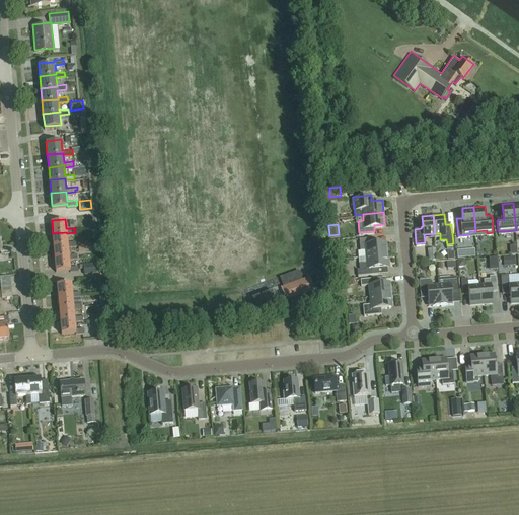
[(66,232),(53,233),(54,245),(68,244),(68,245),(76,244),(76,240),(67,240),(67,233),(66,232)]
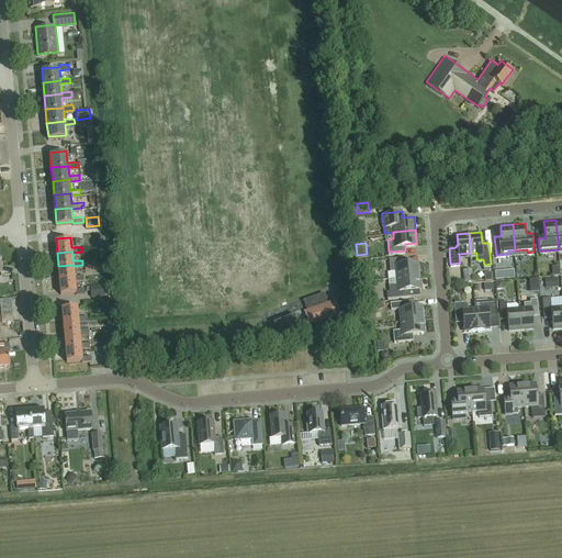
[(403,255),(389,256),(391,269),(396,268),(397,275),(419,274),(418,260),(406,260),(404,261),(403,255)]
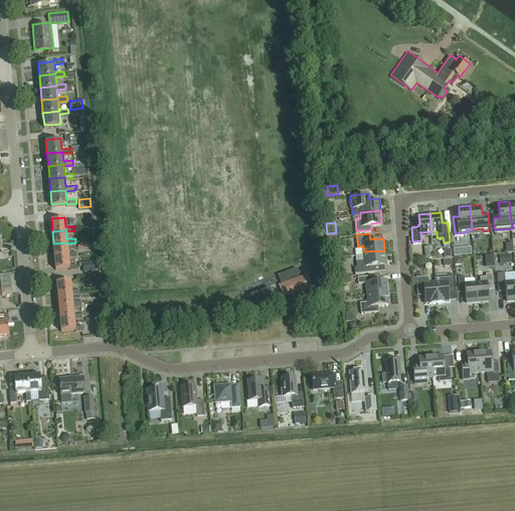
[(339,249),(337,241),(329,242),(330,250),(339,249)]
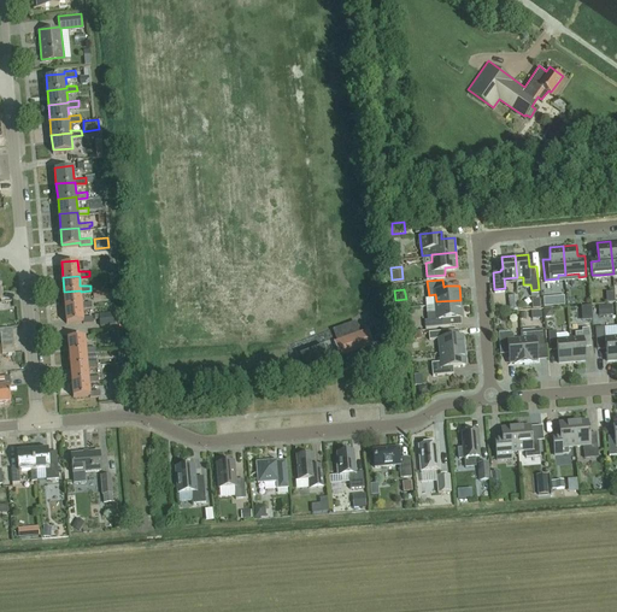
[(81,290),(64,292),(65,306),(82,305),(82,306),(92,305),(92,299),(81,300),(81,292),(81,290)]
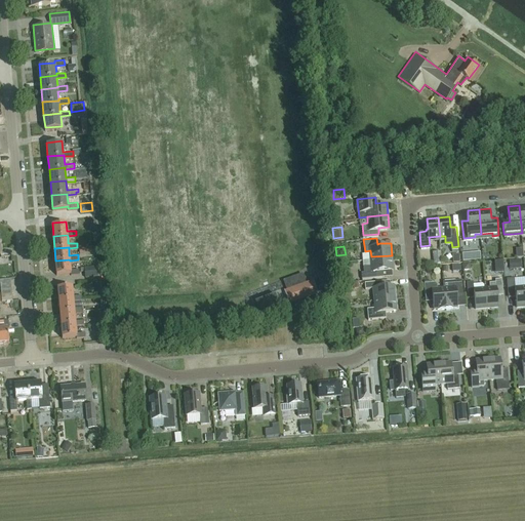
[(480,249),(462,250),(462,257),(481,256),(480,249)]
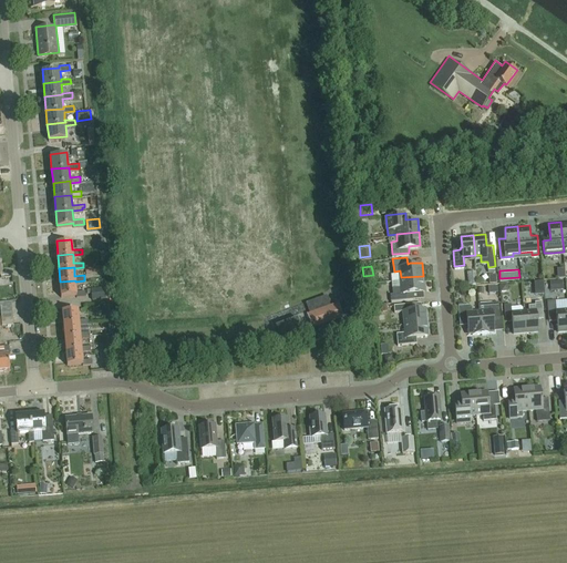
[(393,292),(390,292),(391,298),(413,296),(412,290),(424,289),(423,276),(401,277),(392,278),(392,285),(393,292)]
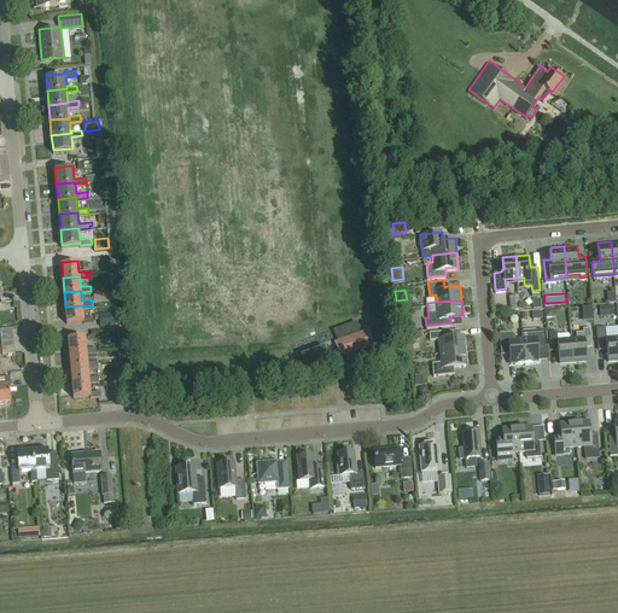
[(82,305),(65,307),(66,321),(82,320),(82,321),(93,320),(93,315),(82,315),(82,307),(82,305)]
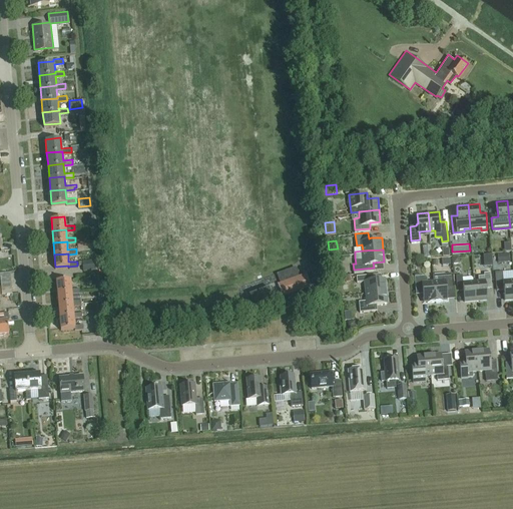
[(96,258),(84,259),(85,268),(97,268),(96,258)]
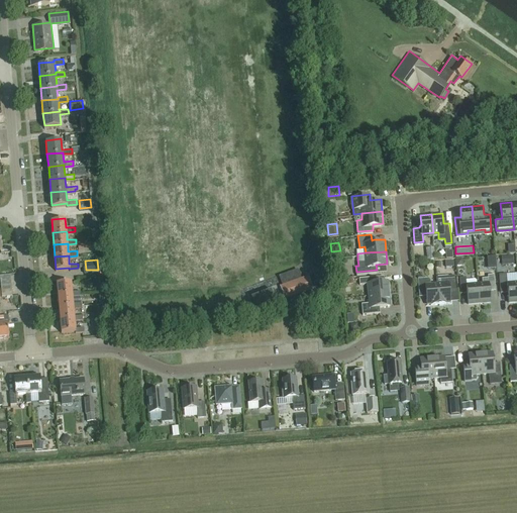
[(507,271),(499,272),(501,286),(508,286),(509,299),(516,298),(516,270),(507,272),(507,271)]
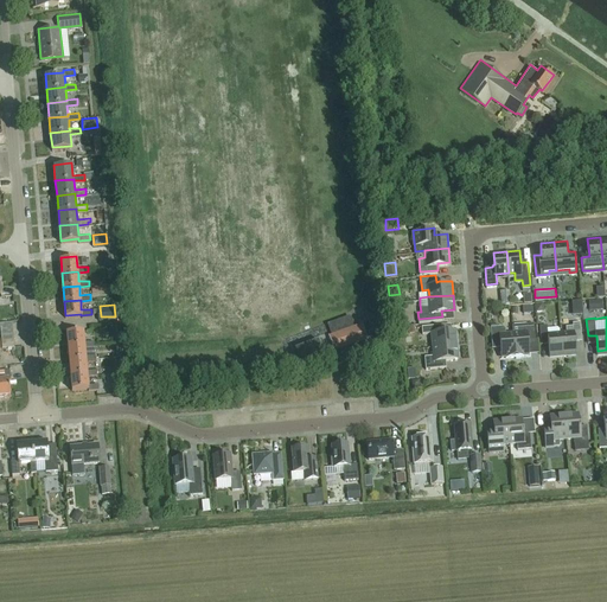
[(370,318),(362,321),(368,335),(370,344),(374,343),(378,340),(375,333),(370,318)]
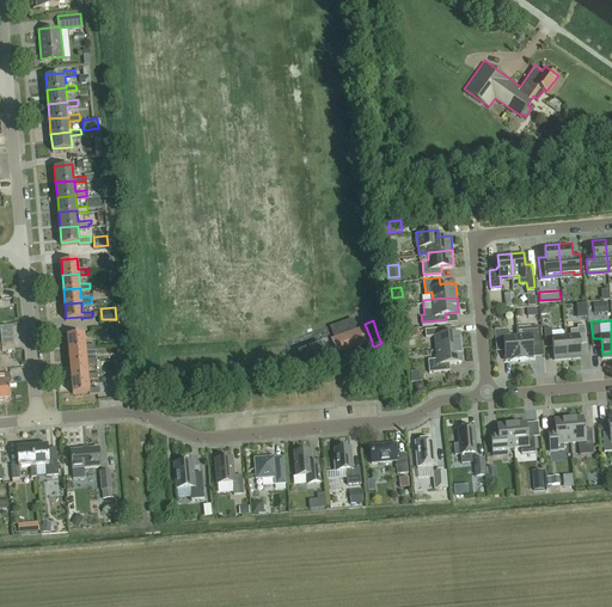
[(579,336),(586,336),(585,322),(577,323),(577,326),(570,326),(570,332),(565,333),(568,355),(581,354),(579,336)]
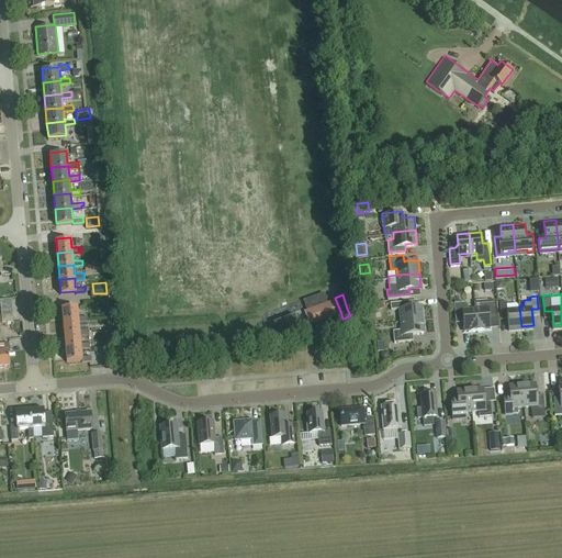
[(487,298),(474,299),(475,307),(478,328),(486,327),(486,326),(490,325),(489,313),(496,312),(495,297),(487,298)]
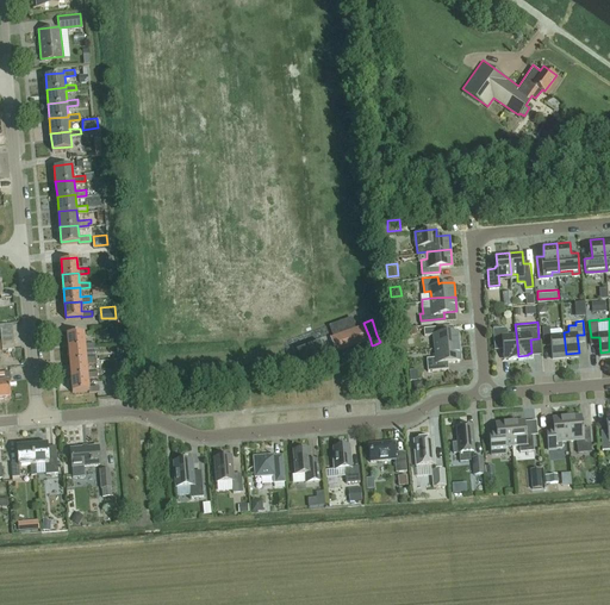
[(330,336),(330,338),(331,338),(336,350),(342,348),(344,354),(362,347),(360,341),(369,337),(363,323),(355,325),(332,334),(330,335),(330,336)]
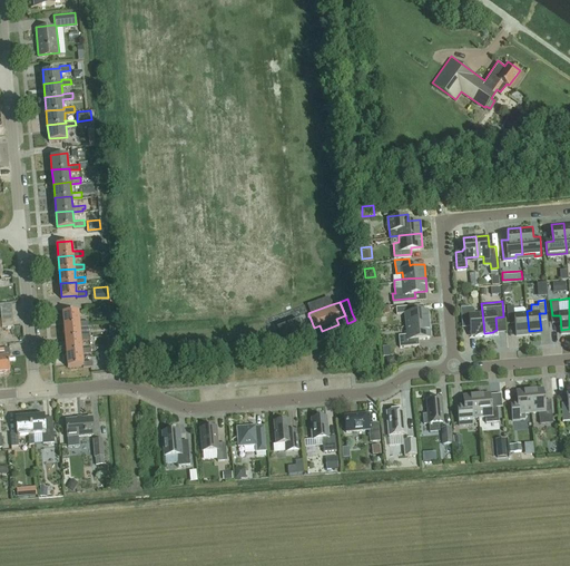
[(406,323),(430,321),(428,308),(416,309),(415,302),(396,304),(396,311),(405,311),(406,323)]
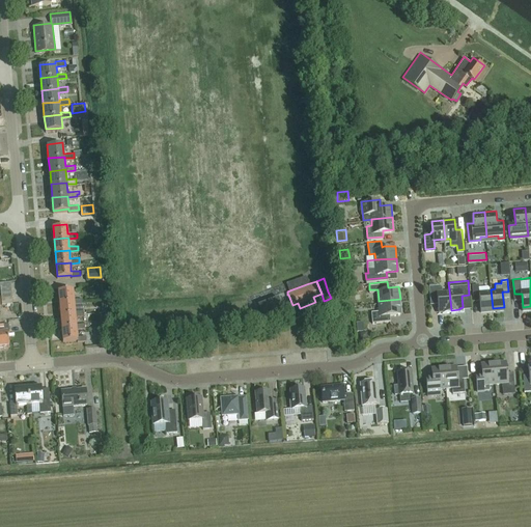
[(493,308),(491,289),(490,289),(490,285),(487,284),(478,284),(478,282),(472,282),(473,295),(479,294),(480,309),(493,308)]
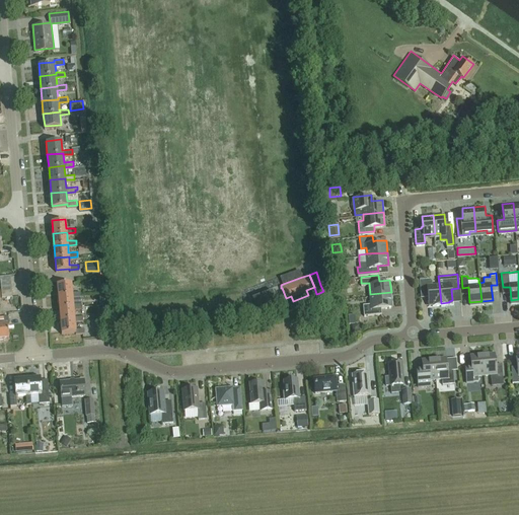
[(427,277),(420,278),(421,292),(428,291),(429,303),(433,302),(433,304),(441,303),(439,283),(432,283),(432,279),(430,277),(427,277)]
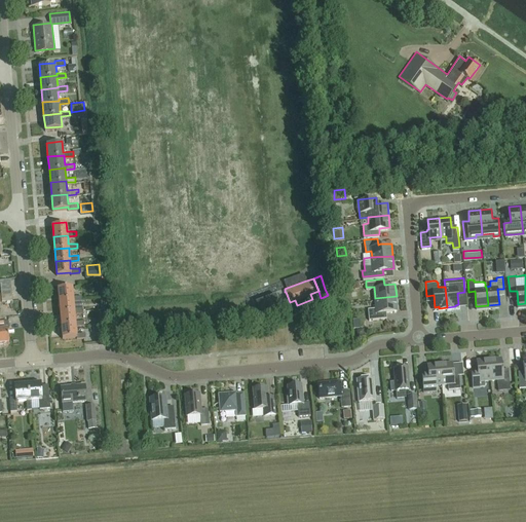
[(72,286),(58,287),(59,300),(73,298),(73,300),(81,299),(81,294),(73,295),(72,286)]
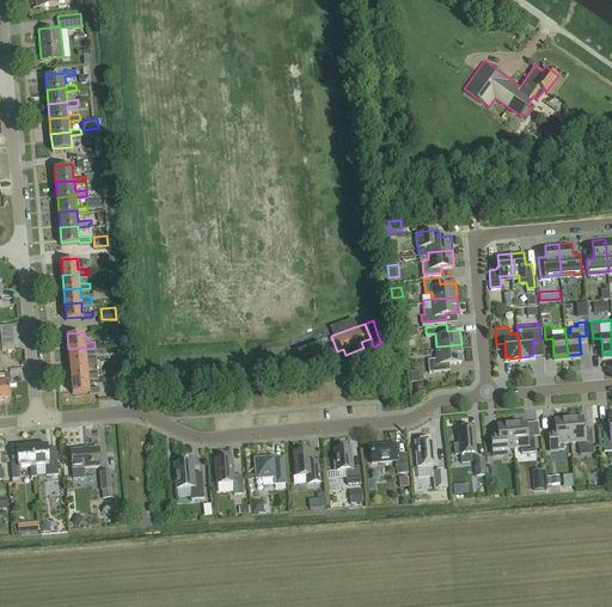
[(461,344),(436,347),(438,356),(428,356),(429,369),(451,367),(450,360),(463,359),(461,344)]
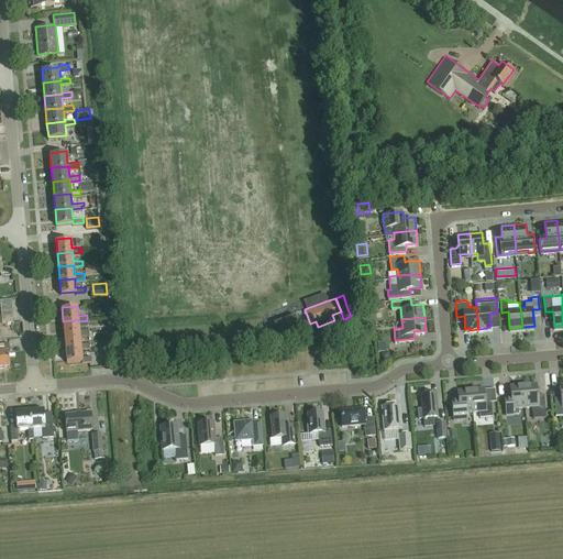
[(78,319),(63,321),(64,333),(79,332),(79,333),(89,333),(88,328),(79,329),(78,321),(78,319)]
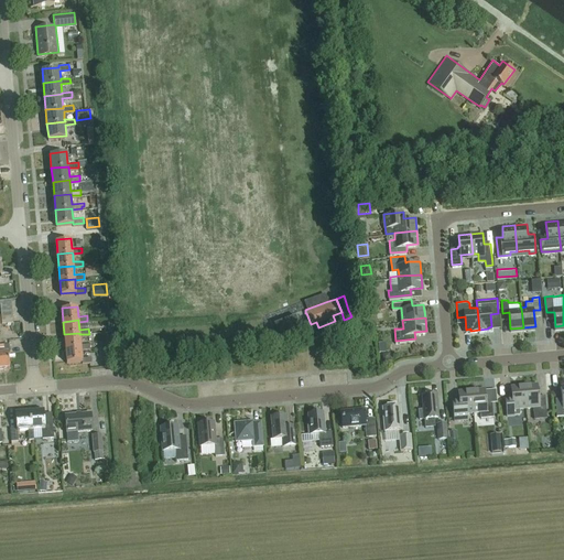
[(79,333),(64,334),(65,347),(80,346),(80,348),(90,347),(89,342),(80,343),(79,334),(79,333)]
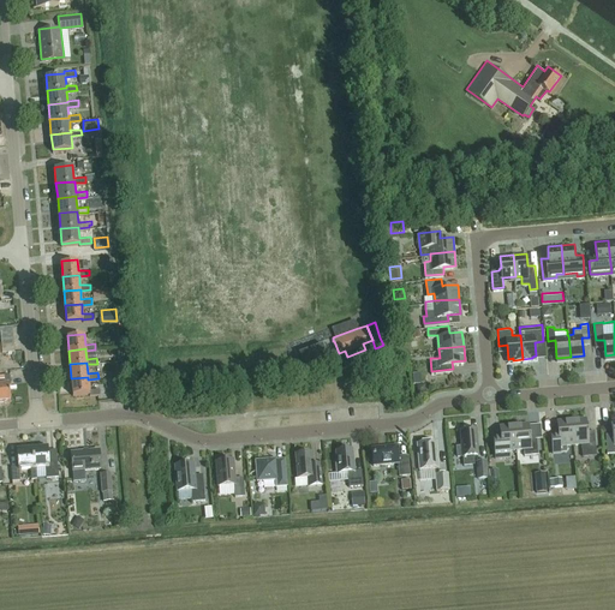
[(0,382),(0,399),(11,399),(9,383),(11,383),(10,371),(4,372),(5,382),(0,382)]
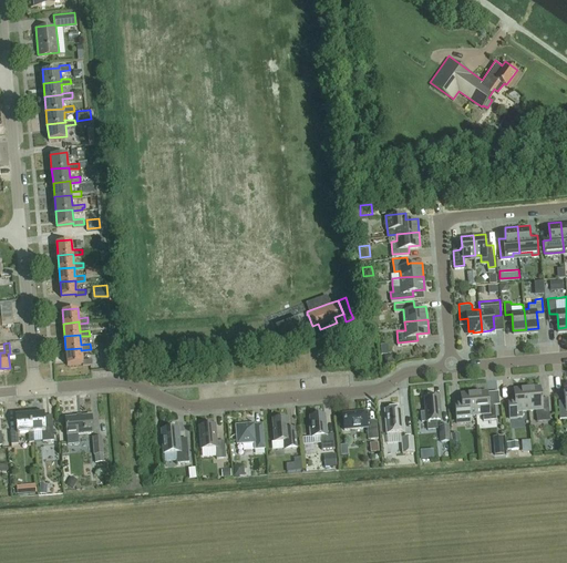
[(81,348),(65,349),(66,364),(82,361),(82,364),(92,362),(91,357),(82,358),(81,350),(81,348)]
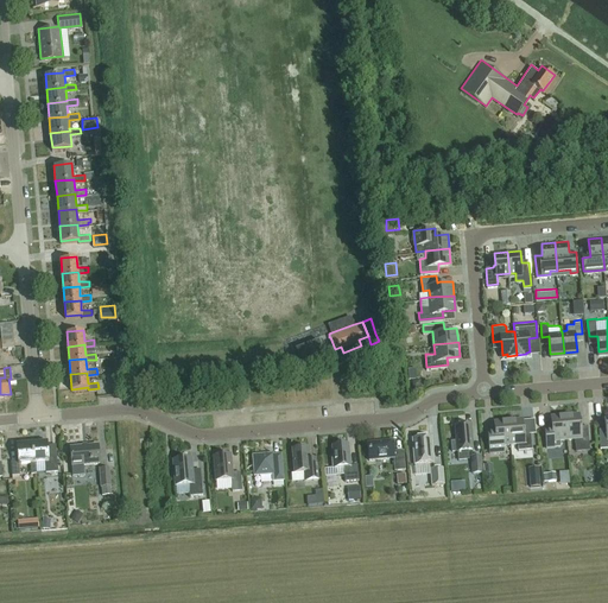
[(112,373),(112,385),(122,385),(122,373),(112,373)]
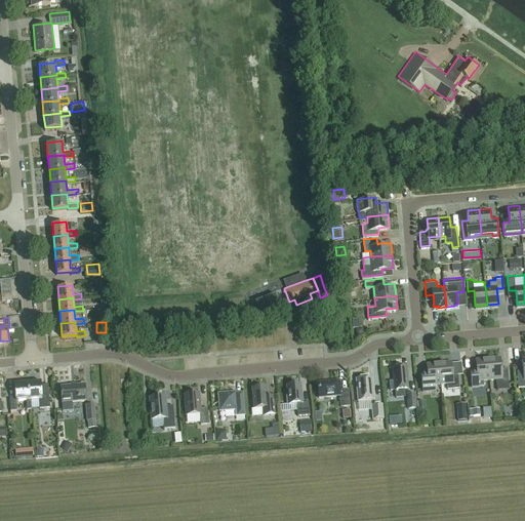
[(488,356),(490,376),(502,375),(502,382),(510,381),(508,365),(501,365),(500,355),(488,356)]
